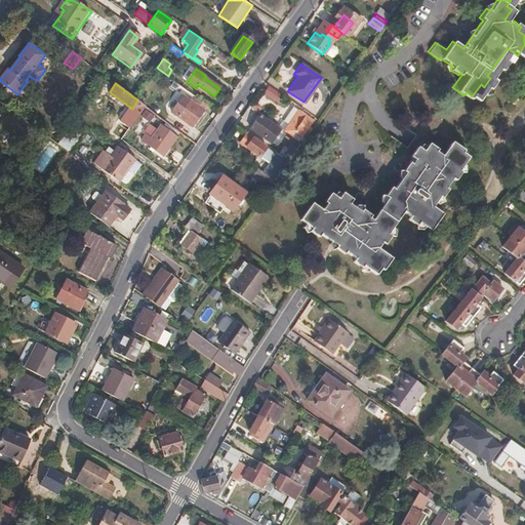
[(281,94),(268,86),(264,92),(276,102),(281,94)]
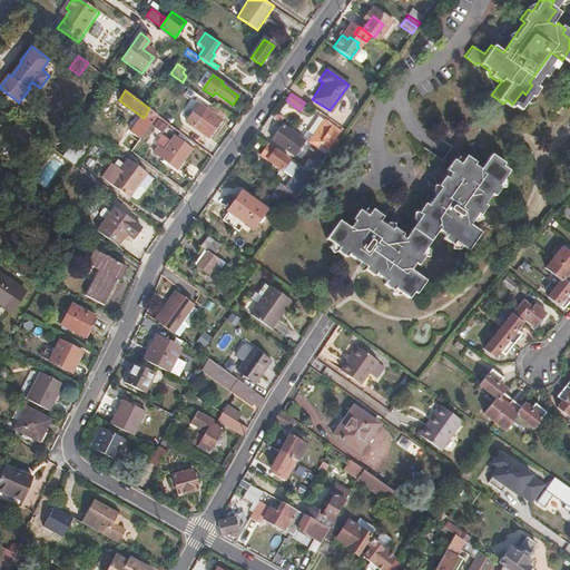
[(193,96),(182,115),(187,118),(197,99),(193,96)]
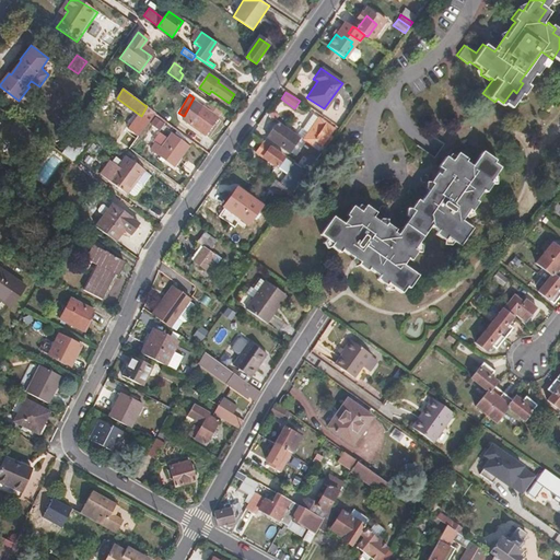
[(209,130),(217,119),(221,112),(200,96),(184,120),(206,135),(209,130)]
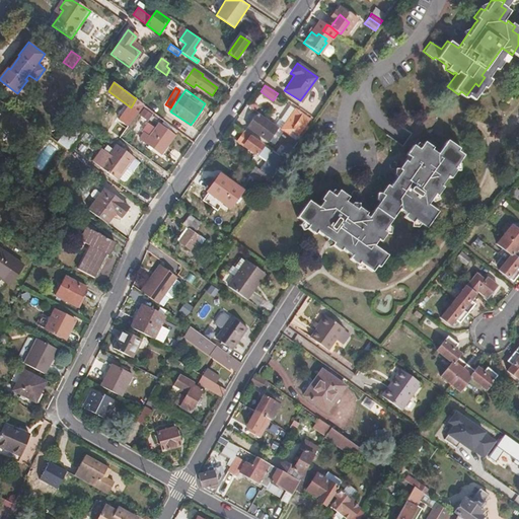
[(141,100),(147,93),(142,90),(137,97),(141,100)]
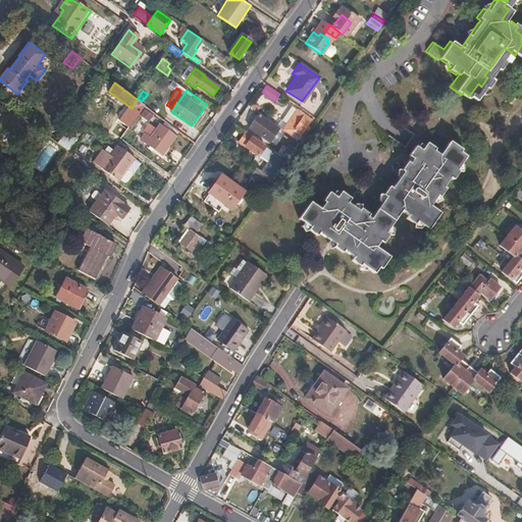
[(140,114),(146,106),(137,99),(132,108),(140,114)]
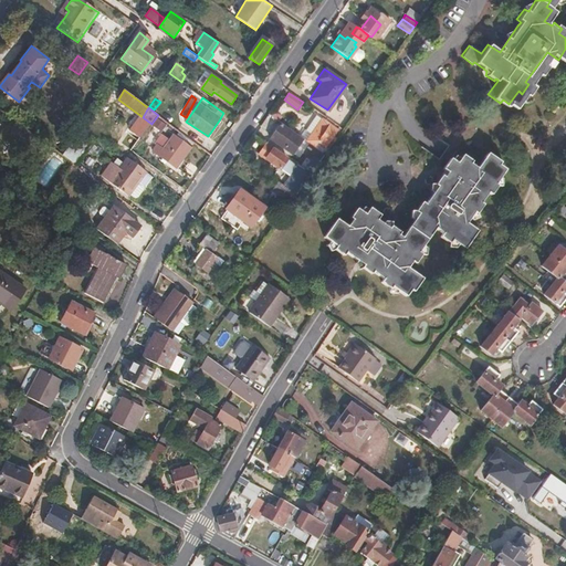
[(157,117),(152,125),(169,137),(173,133),(164,127),(166,123),(157,117)]
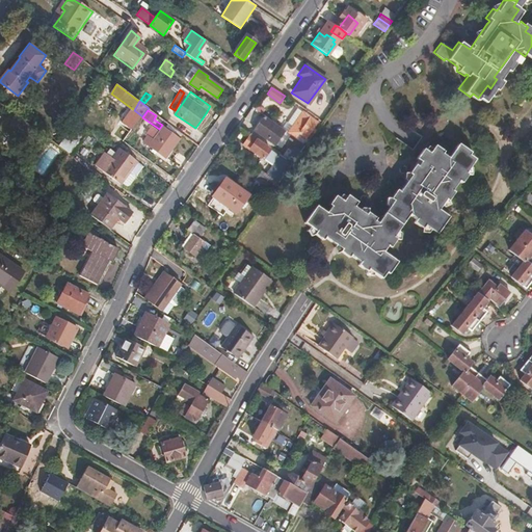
[(312,128),(316,122),(302,111),(288,131),(290,133),(304,143),(315,129),(312,128)]
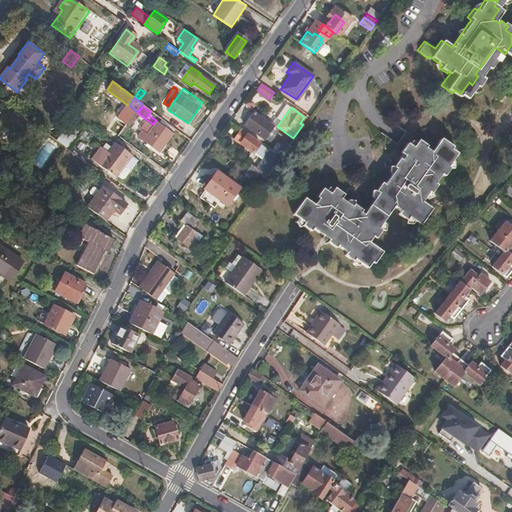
[(277,126),(264,117),(263,119),(252,112),(244,124),(254,132),(255,130),(270,139),(279,128),(277,126)]
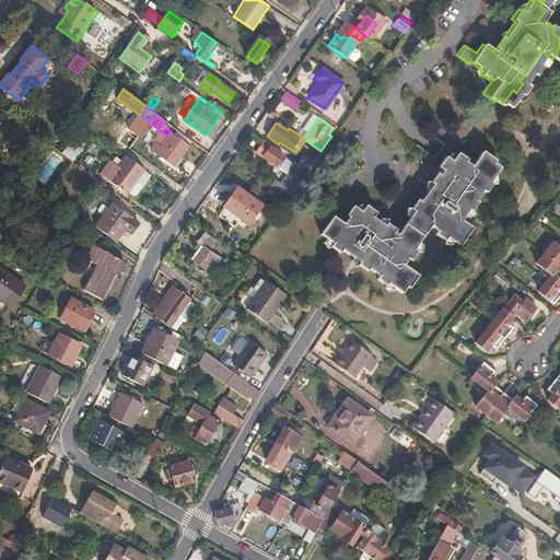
[(34,133),(26,128),(23,133),(31,138),(34,133)]
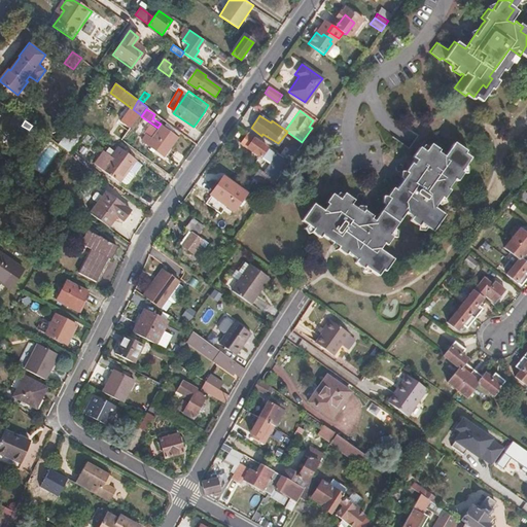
[(164,156),(177,138),(163,127),(160,131),(152,140),(149,138),(146,136),(142,141),(151,147),(155,150),(164,156)]
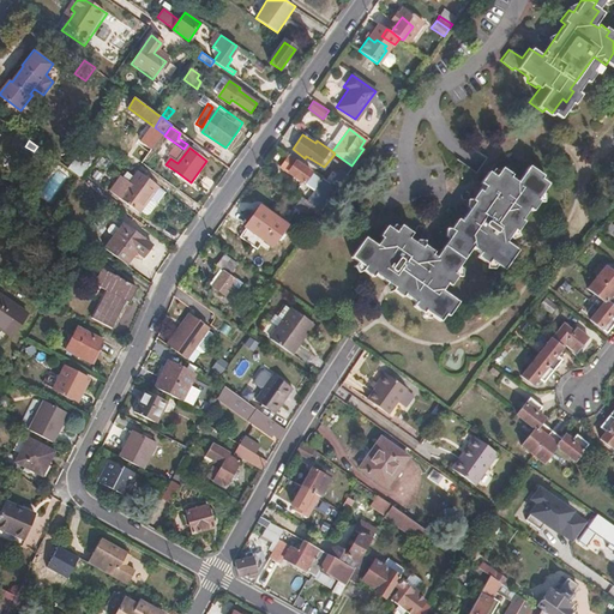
[(178,163),(186,152),(181,149),(174,161),(178,163)]
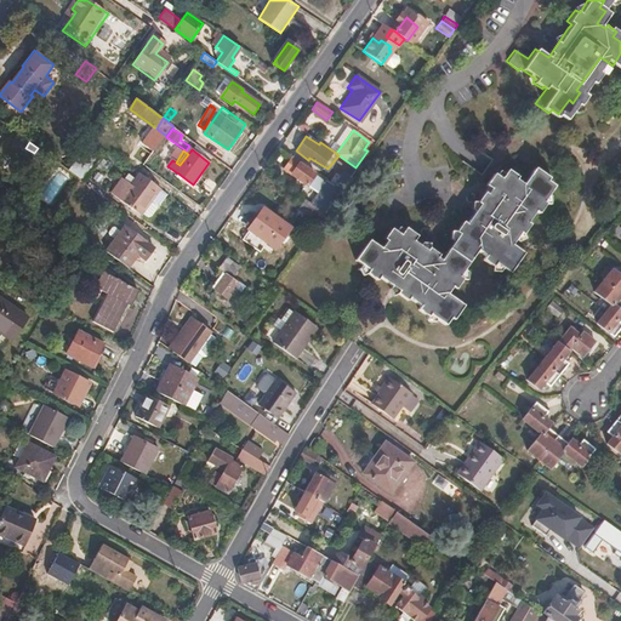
[(96,167),(81,157),(70,172),(80,180),(85,183),(96,167)]
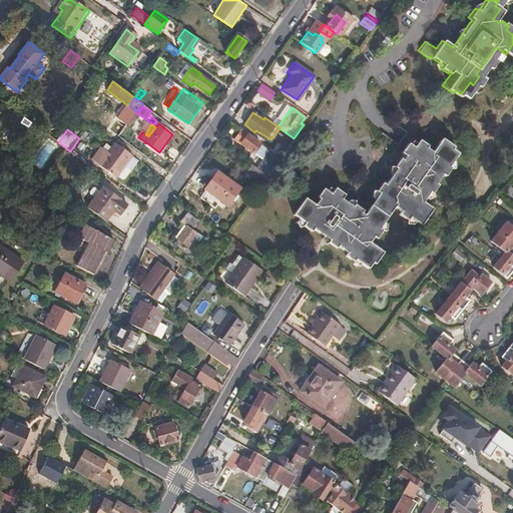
[(268,150),(239,130),(233,139),(252,153),(253,152),(263,158),(268,150)]
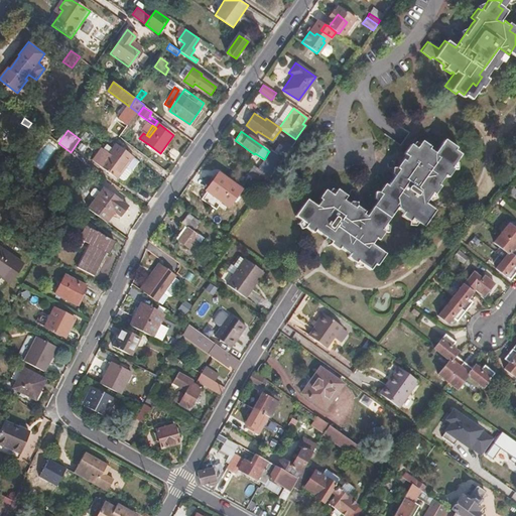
[(436,212),(426,204),(432,196),(446,176),(449,178),(456,169),(454,167),(463,154),(458,150),(459,148),(446,139),(437,152),(431,148),(432,146),(424,140),(419,147),(413,143),(406,152),(411,156),(399,172),(391,184),(387,182),(381,191),(384,194),(369,216),(346,200),(348,196),(338,188),(333,195),(326,188),(319,198),(323,200),(317,207),(306,199),(295,216),(306,224),(304,227),(314,234),(316,232),(348,254),(347,256),(355,262),(357,260),(370,270),(373,265),(376,266),(383,254),(372,246),(376,240),(379,242),(385,233),(382,230),(397,209),(404,214),(402,218),(410,223),(413,220),(424,229),(436,212)]
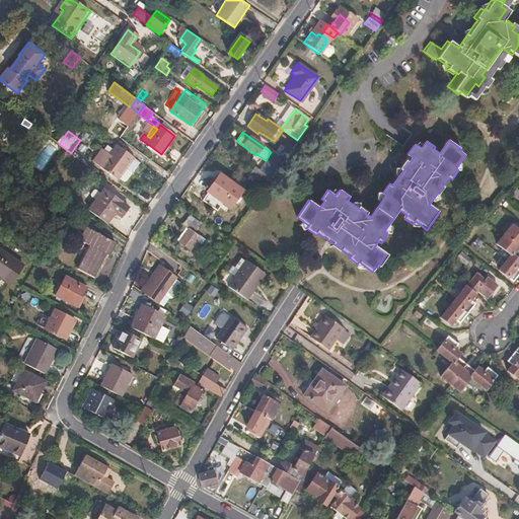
[(284,159),(290,151),(280,144),(275,152),(284,159)]
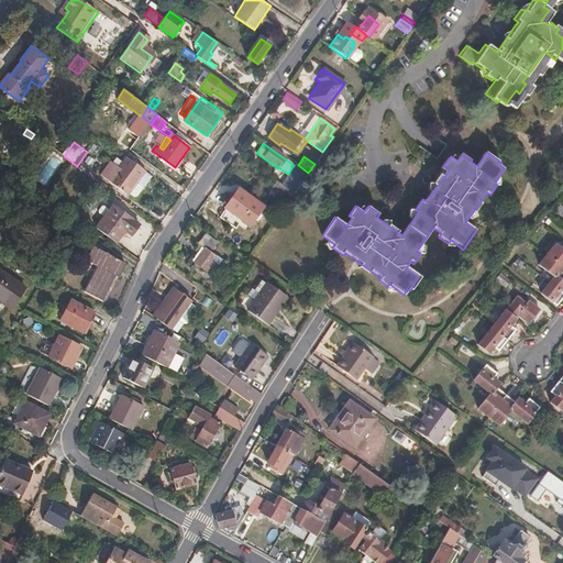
[(134,200),(152,176),(133,161),(116,186),(134,200)]
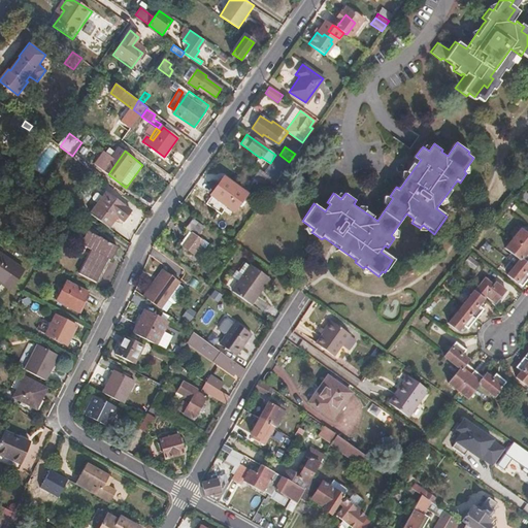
[(282,173),(289,162),(279,155),(271,165),(282,173)]
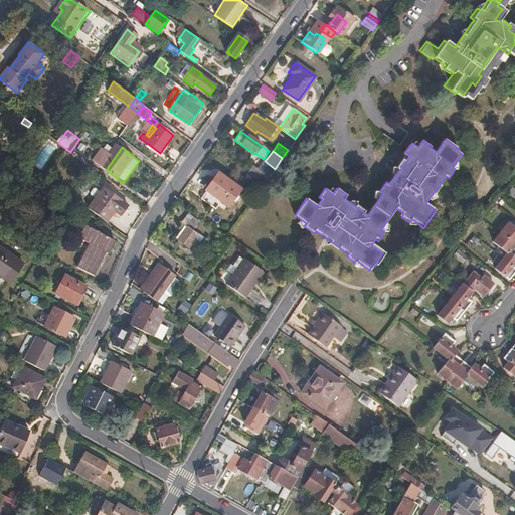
[(270,177),(251,164),(245,172),(263,185),(270,177)]
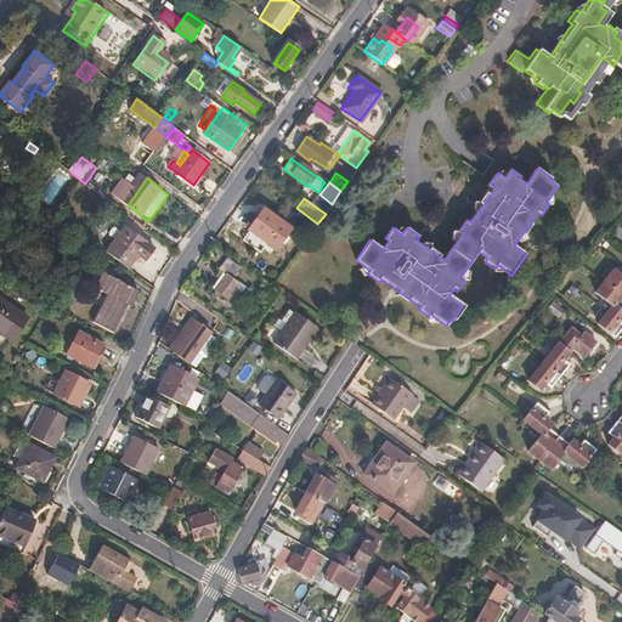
[(288,227),(281,221),(282,220),(264,207),(258,215),(255,213),(250,219),(254,221),(248,228),(249,230),(263,239),(266,241),(267,239),(275,246),(288,227)]
